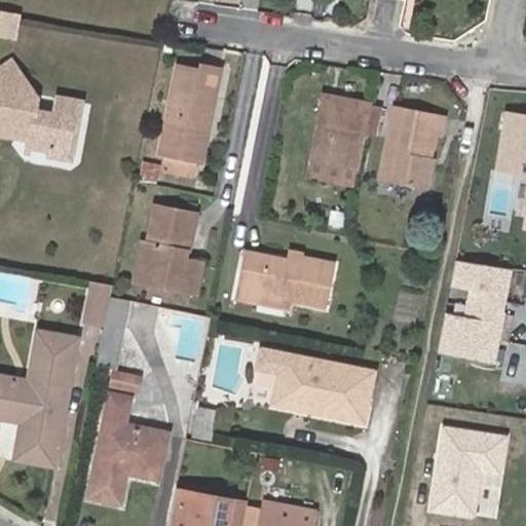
[(17,15),(0,11),(0,36),(13,39),(17,15)]
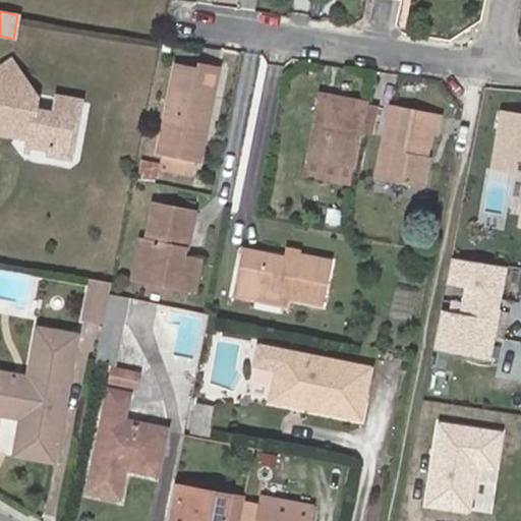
[(35,100),(8,62),(0,66),(0,134),(27,139),(26,147),(46,150),(46,155),(67,159),(77,102),(55,98),(52,114),(33,110),(35,100)]
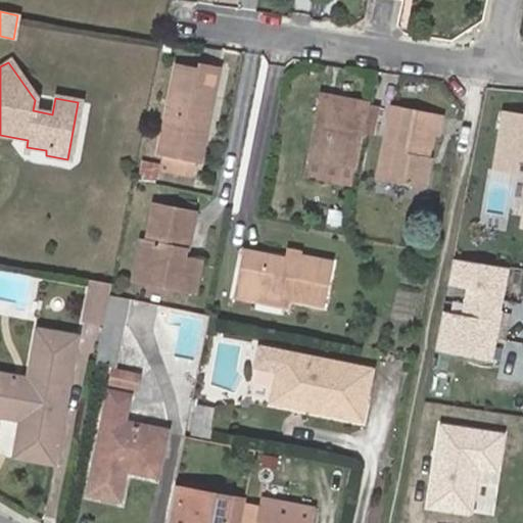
[(160,154),(164,155),(162,167),(191,173),(194,161),(198,162),(205,127),(201,126),(207,97),(210,98),(217,68),(199,64),(197,70),(178,65),(160,154)]
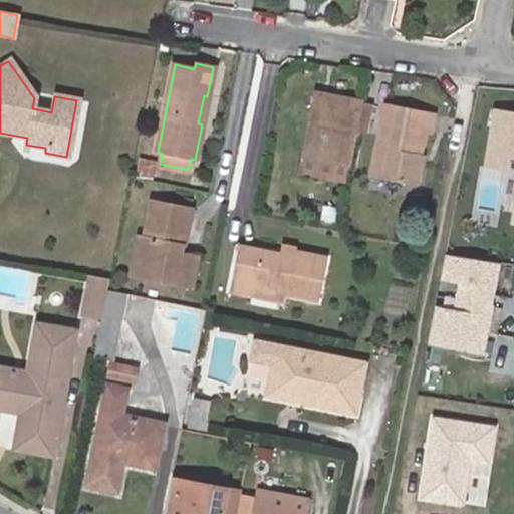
[(349,167),(362,103),(314,92),(299,173),(342,182),(345,167),(349,167)]
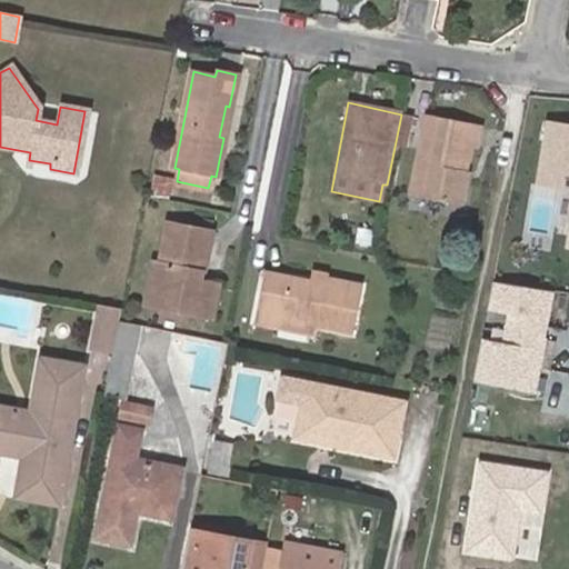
[(469,176),(462,175),(469,148),(475,149),(479,130),(425,119),(408,195),(461,207),(469,176)]
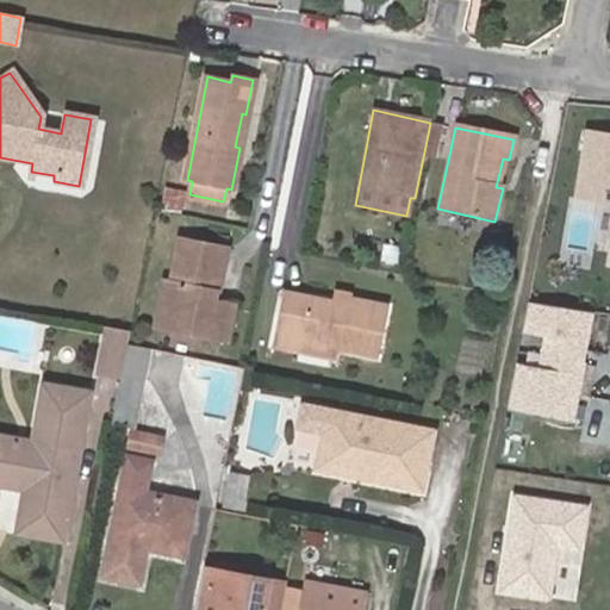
[(609,136),(586,132),(577,195),(603,200),(604,190),(609,190),(609,253),(609,263),(609,262),(609,136)]
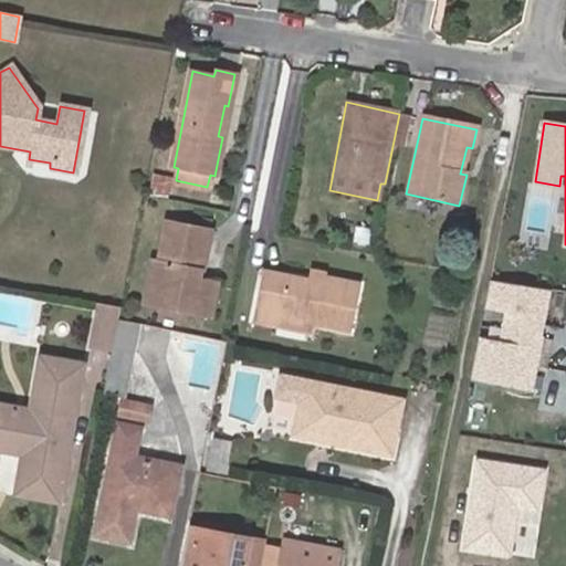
[(165,196),(168,178),(150,175),(148,192),(165,196)]
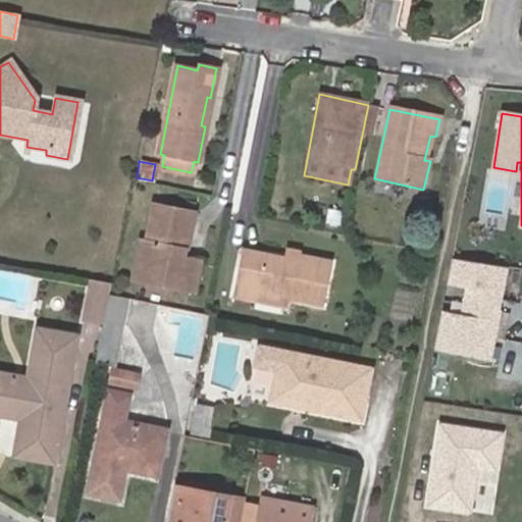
[(508,216),(511,180),(490,178),(487,214),(508,216)]
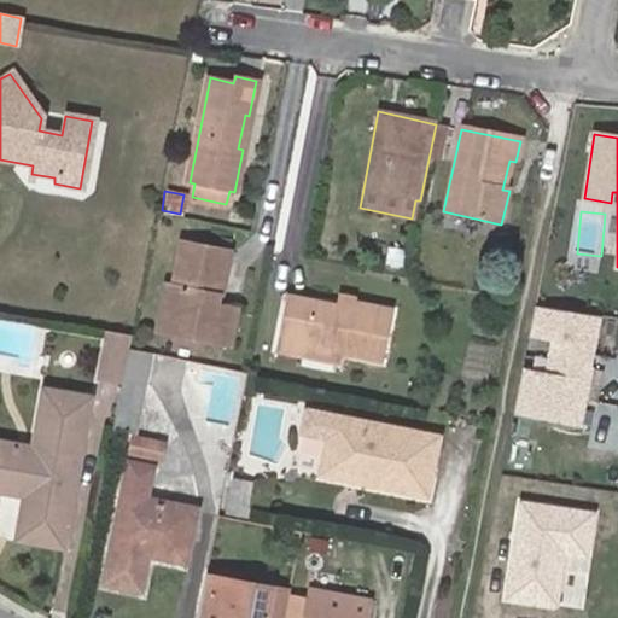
[(158,330),(228,343),(235,309),(215,303),(217,292),(222,292),(229,251),(184,242),(174,284),(169,284),(158,330)]
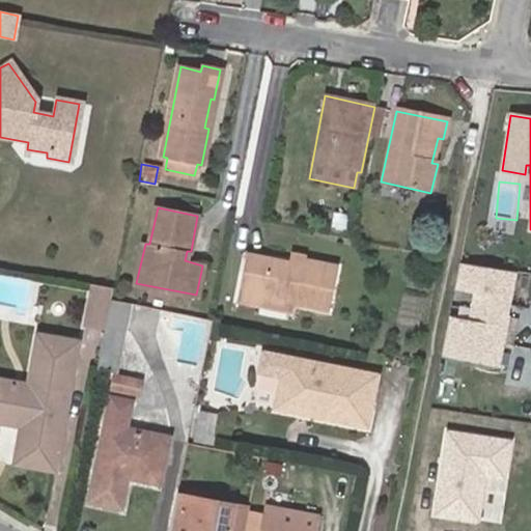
[(344,230),(347,215),(334,213),(331,227),(344,230)]
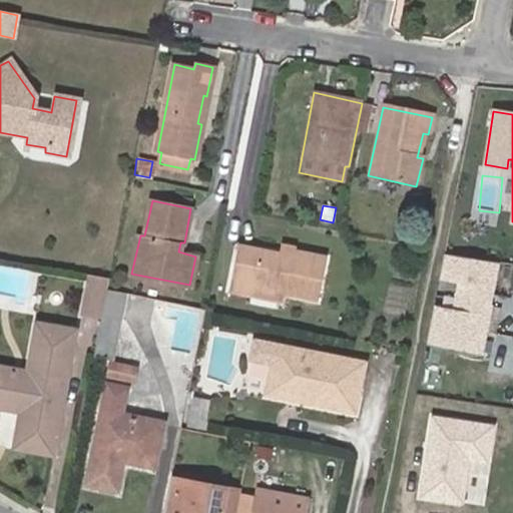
[(261,245),(259,253),(237,248),(229,291),(251,296),(253,289),(316,303),(324,259),(261,245)]
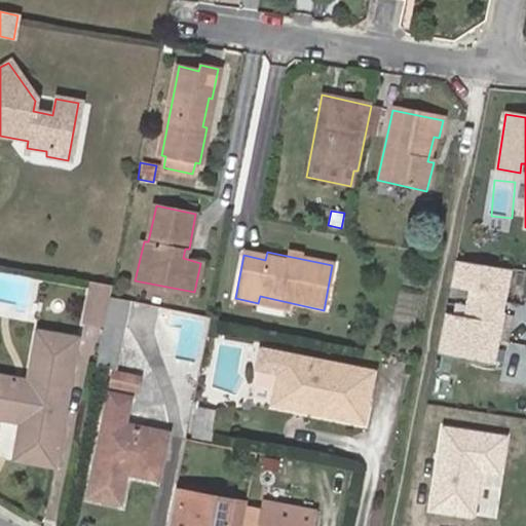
[(444,320),(436,357),(494,369),(505,316),(500,315),(510,271),(455,262),(449,292),(468,295),(463,324),(444,320)]
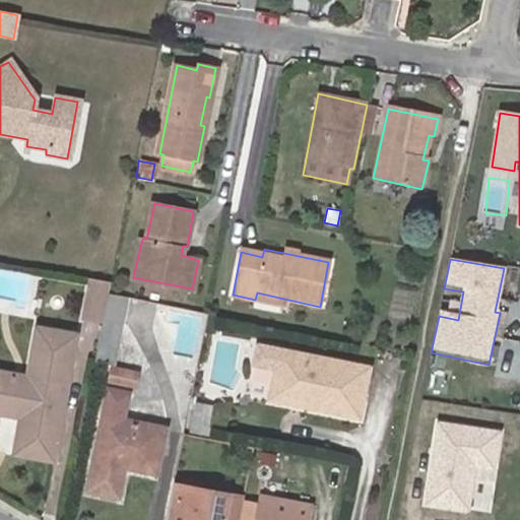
[(109,295),(112,281),(92,278),(83,322),(103,325),(104,321),(109,295)]
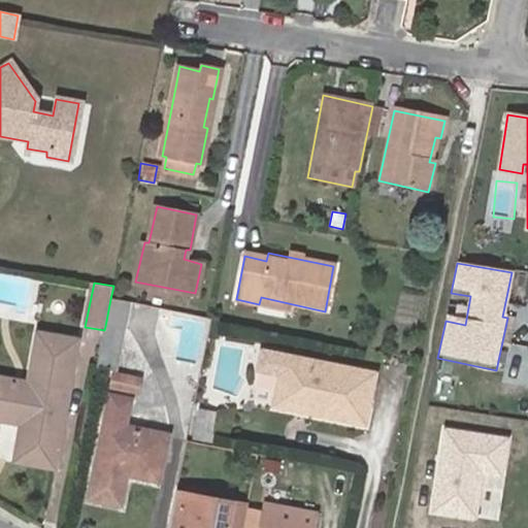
[(129,303),(110,299),(105,326),(124,329),(129,303)]
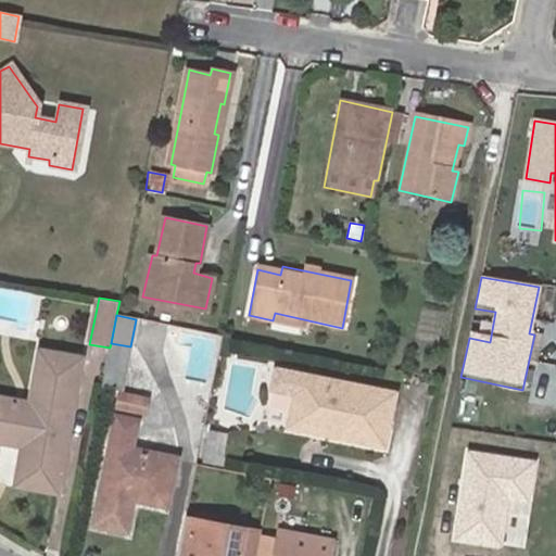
[(555,317),(546,317),(541,358),(555,359),(555,317)]
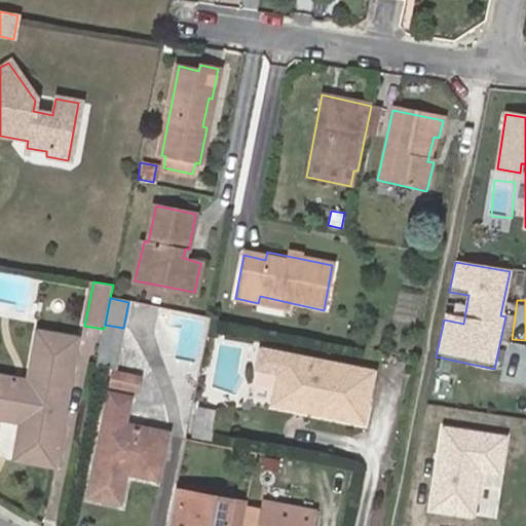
[(104,329),(96,367),(113,370),(115,370),(123,328),(105,325),(104,329)]
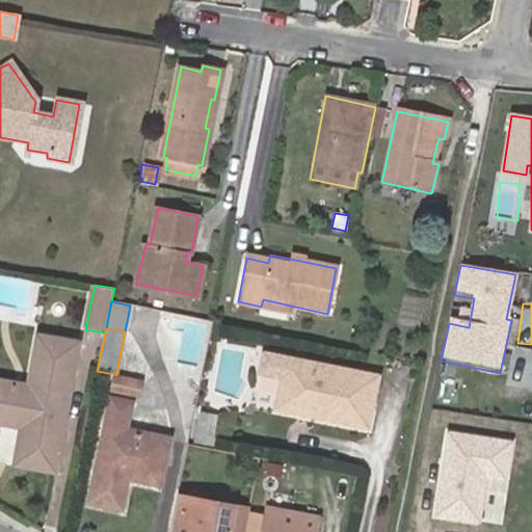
[(52,472),(78,343),(36,335),(27,386),(0,380),(0,423),(19,426),(12,464),(52,472)]
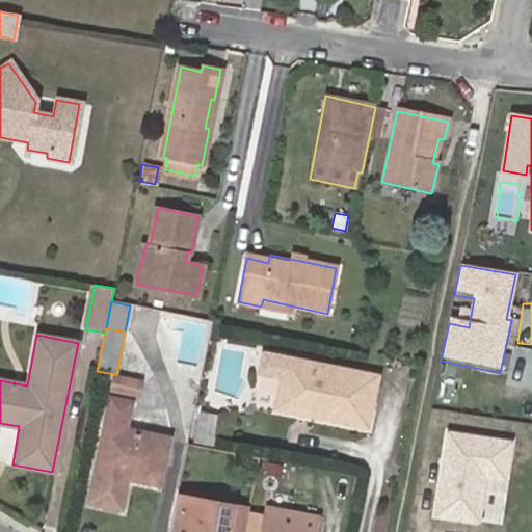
[(282,380),(275,414),(371,433),(383,377),(266,352),(261,375),(282,380)]
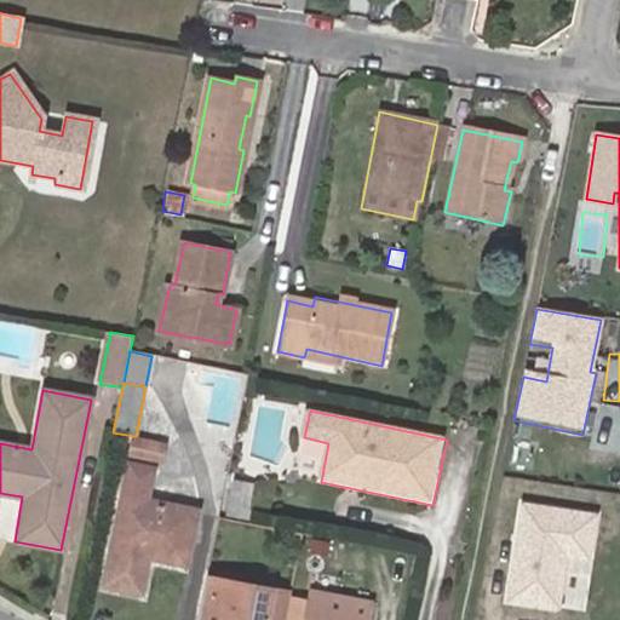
[(600,445),(619,447),(619,426),(602,425),(600,445)]
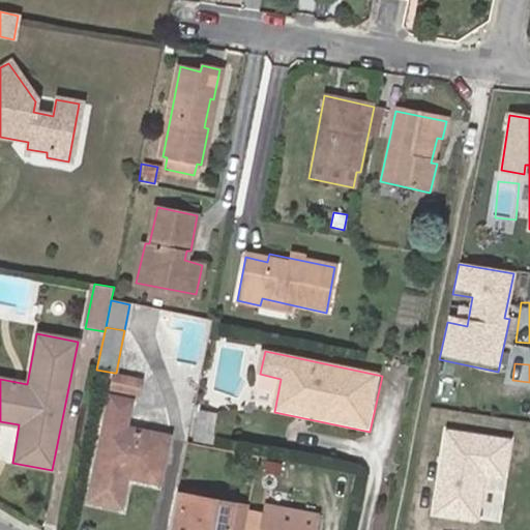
[(116,373),(114,373),(110,390),(136,395),(139,378),(116,373)]
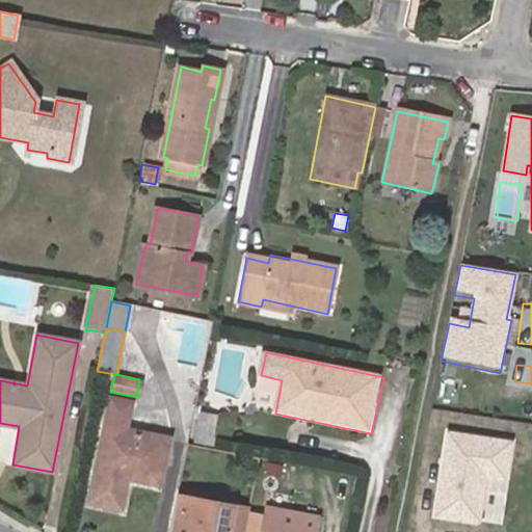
[(118,508),(125,476),(156,482),(166,437),(125,429),(130,402),(110,399),(88,502),(118,508)]
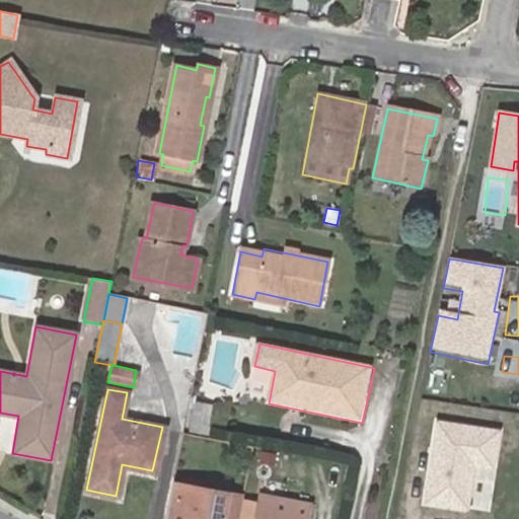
[(194,402),(188,430),(206,433),(212,405),(194,402)]
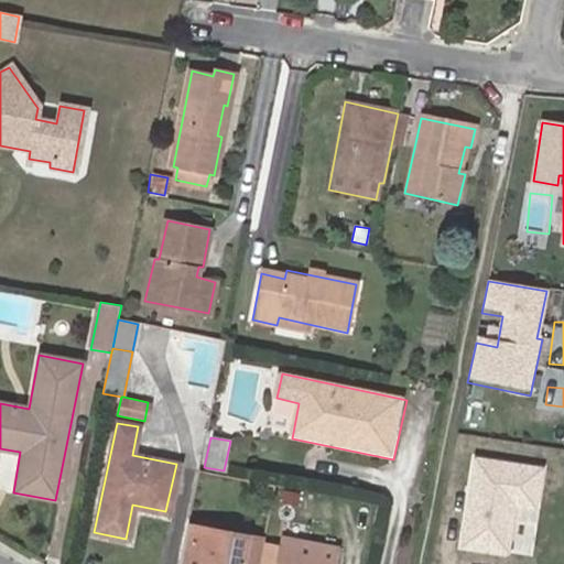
[(502,552),(519,470),(479,463),(463,544),(502,552)]
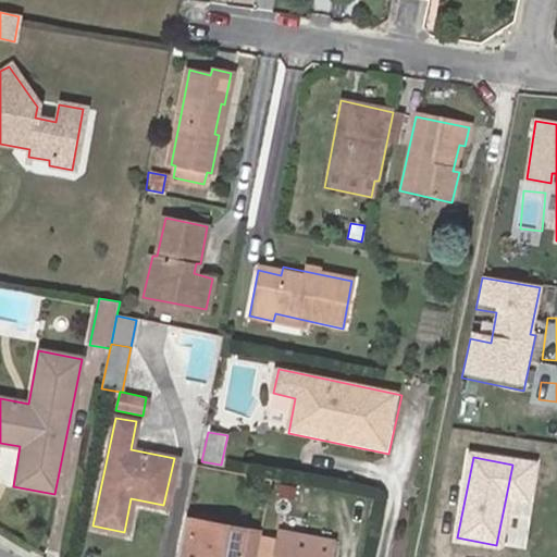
[(185,556),(238,556),(244,529),(193,519),(185,556)]
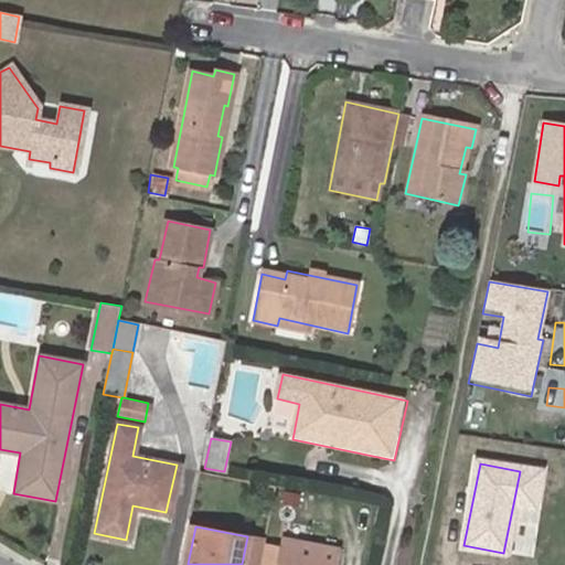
[(257,564),(263,540),(247,536),(242,564),(257,564)]
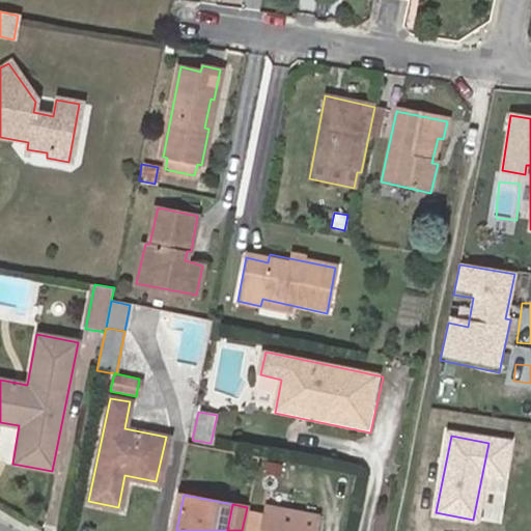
[(262,510),(258,530),(315,530),(318,515),(263,505),(262,510)]
